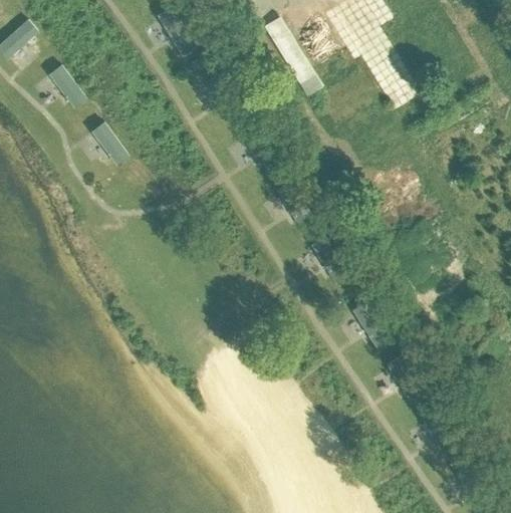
[(281,16),(265,26),(300,84),(316,75),(281,16)]
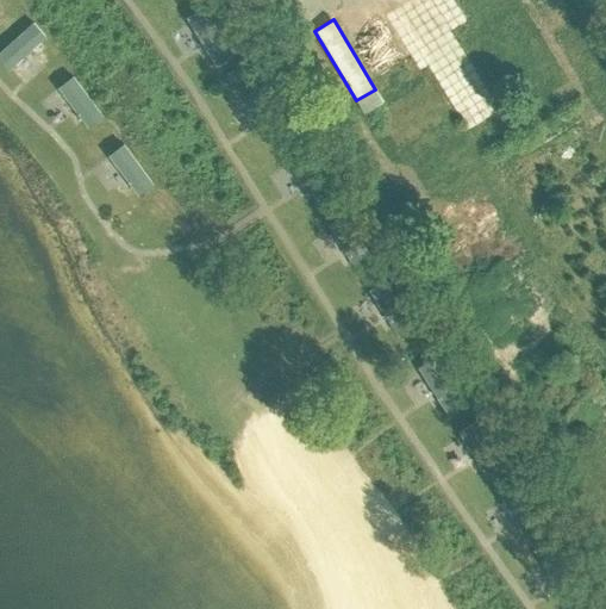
[(0,55),(11,67),(44,37),(35,25),(0,55)]
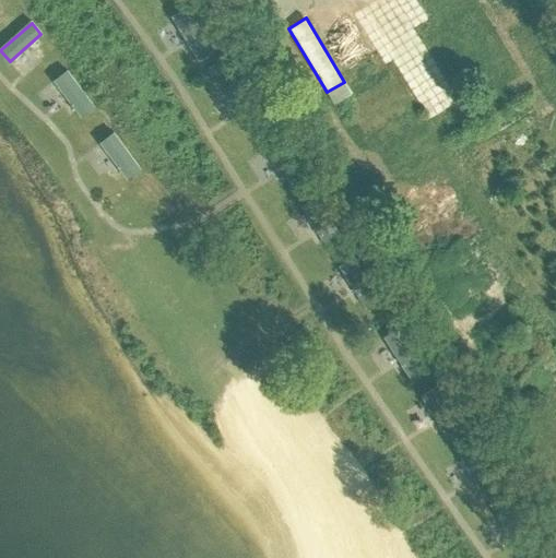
[(127,180),(143,169),(117,130),(102,140),(127,180)]
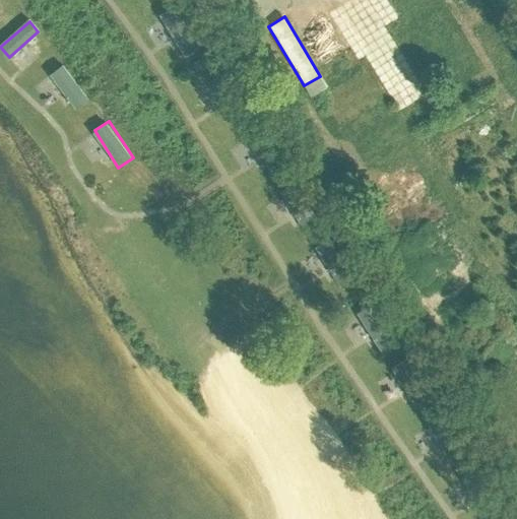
[(374,305),(362,312),(379,344),(391,338),(374,305)]
